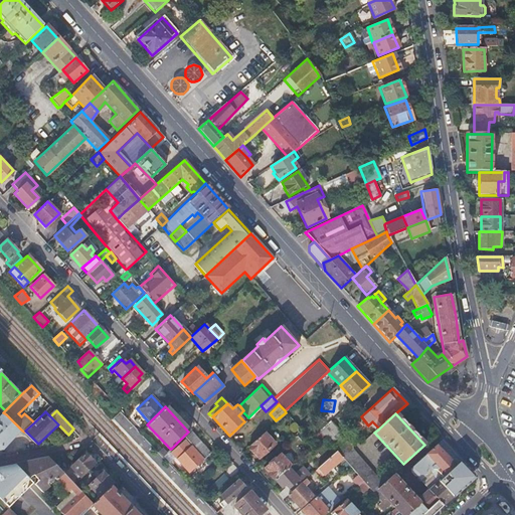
[(0,450),(4,449),(22,431),(6,414),(0,419),(0,450)]
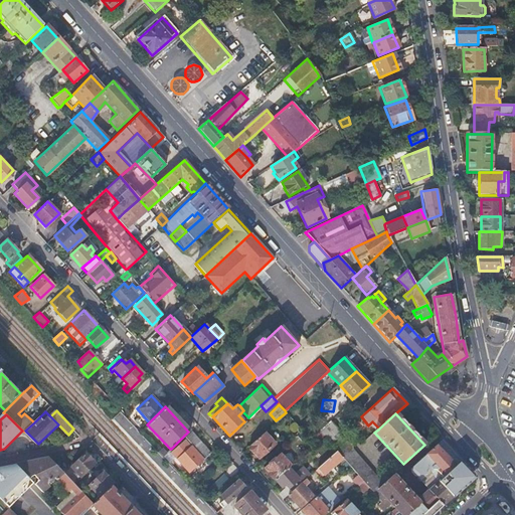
[(318,431),(323,436),(331,446),(342,436),(330,420),(318,431)]
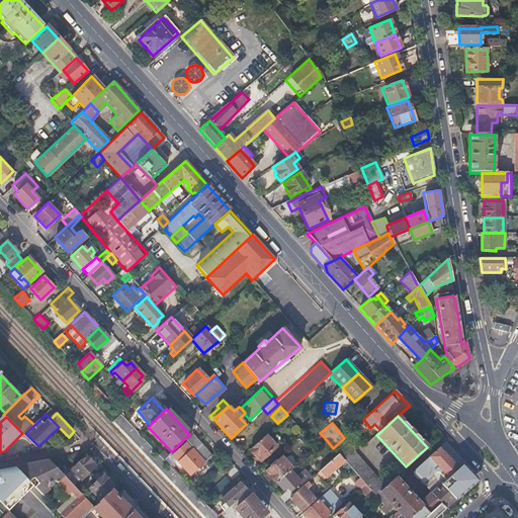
[(190,433),(189,434),(185,438),(200,456),(202,459),(204,460),(209,456),(205,450),(205,449),(190,433)]
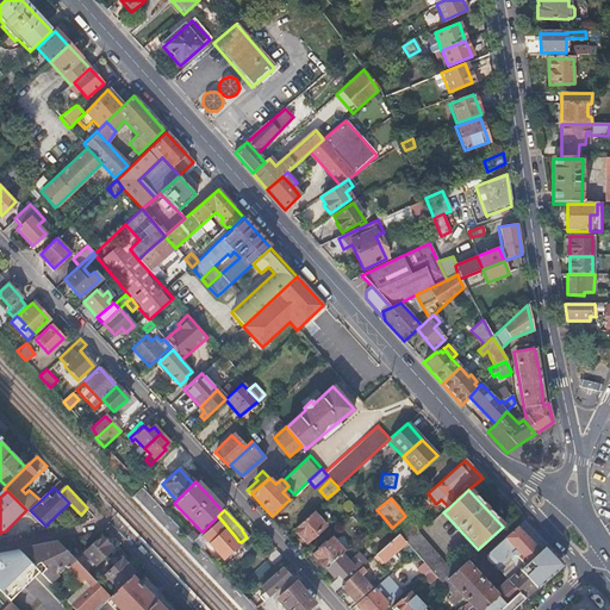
[(312,512),(294,529),(305,541),(323,526),(312,512)]
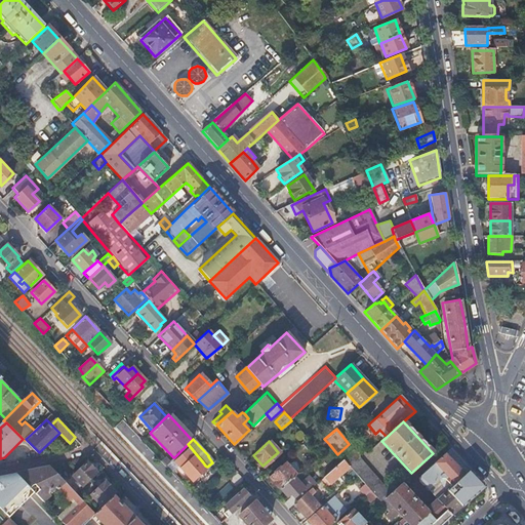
[(349,444),(337,454),(342,459),(352,471),(356,475),(366,487),(369,490),(373,496),(379,502),(390,493),(359,458),(359,450),(351,442),(349,444)]
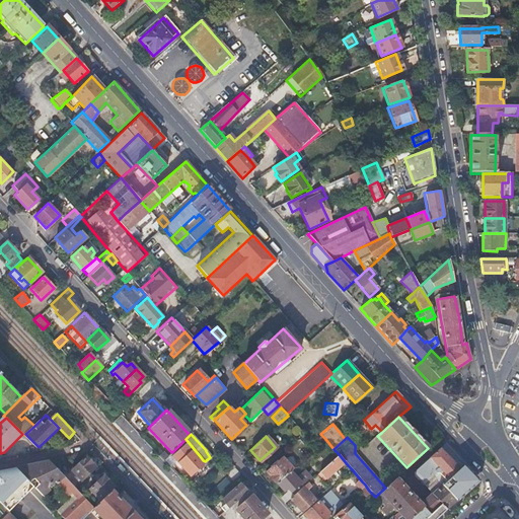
[(420,479),(432,493),(442,485),(463,465),(464,464),(445,444),(415,471),(414,475),(419,480),(420,479)]
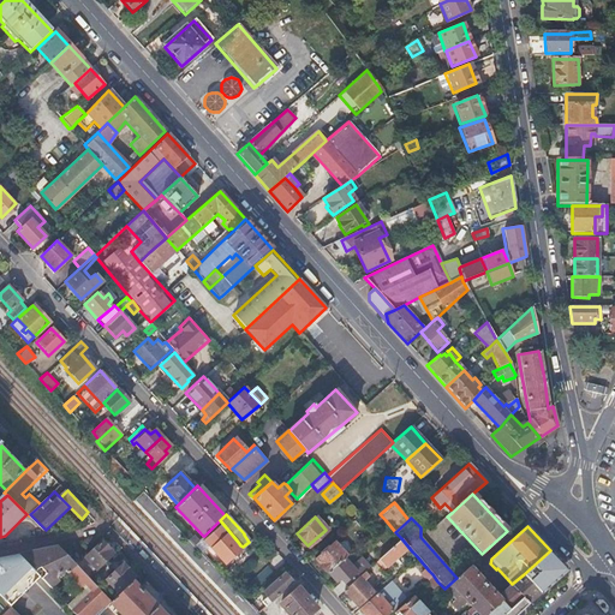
[(240,549),(226,533),(210,548),(224,563),(240,549)]
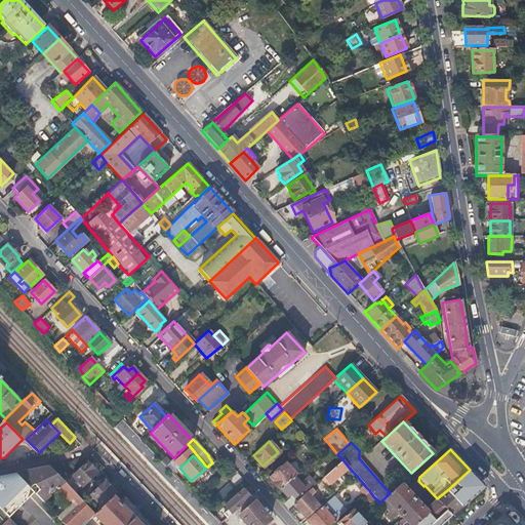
[(165,457),(161,460),(165,466),(169,461),(165,457)]
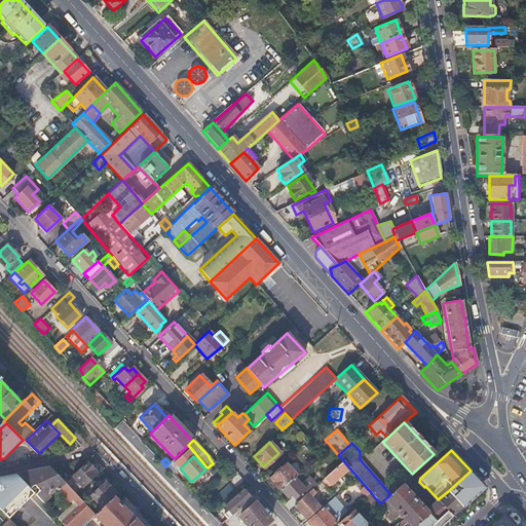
[(170,462),(165,466),(171,472),(176,467),(175,465),(178,461),(175,458),(174,458),(170,462)]
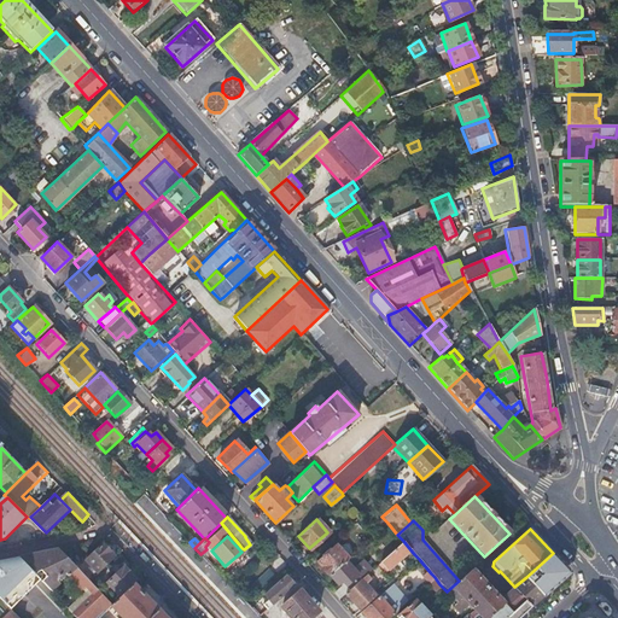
[(414,554),(403,541),(380,561),(386,570),(391,565),(404,554),(409,559),(414,554)]
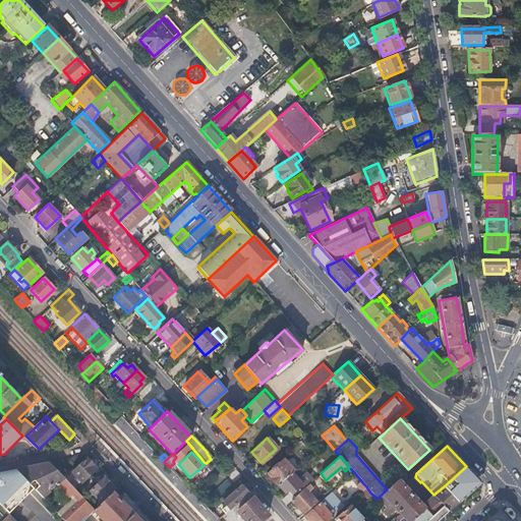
[(90,457),(74,471),(85,482),(100,468),(90,457)]
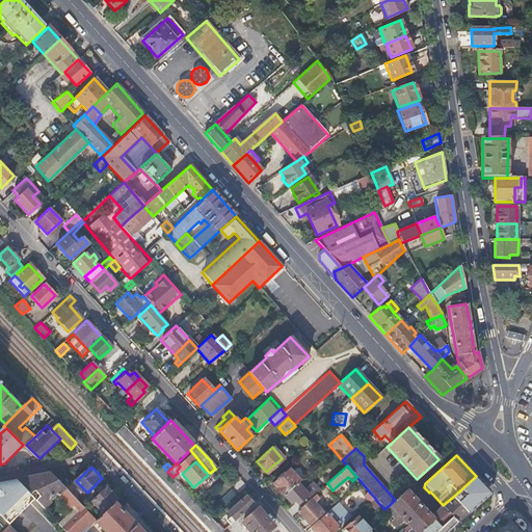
[(272,482),(284,495),(297,482),(300,480),(288,468),(272,482)]
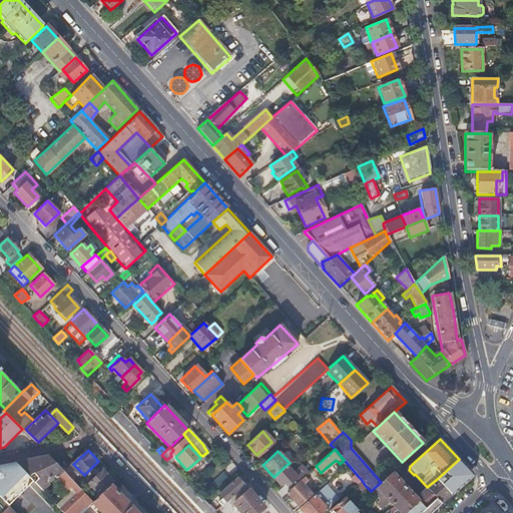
[(52,456),(18,463),(35,481),(44,491),(53,482),(51,480),(56,475),(70,490),(73,487),(79,494),(74,499),(62,509),(65,512),(81,512),(89,506),(90,507),(94,503),(95,502),(77,482),(52,456)]
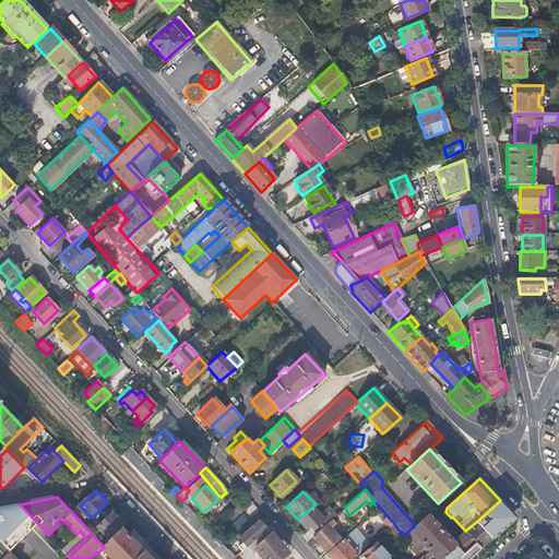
[(499,501),(476,522),(491,538),(511,520),(512,514),(499,501)]
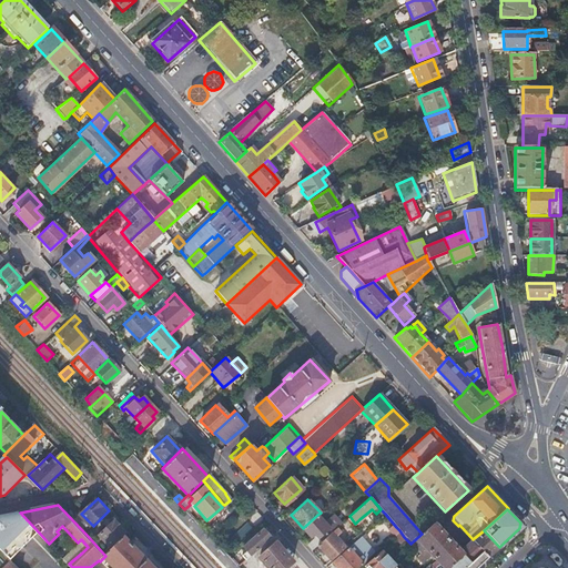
[(39,533),(20,513),(0,516),(0,548),(11,560),(39,533)]
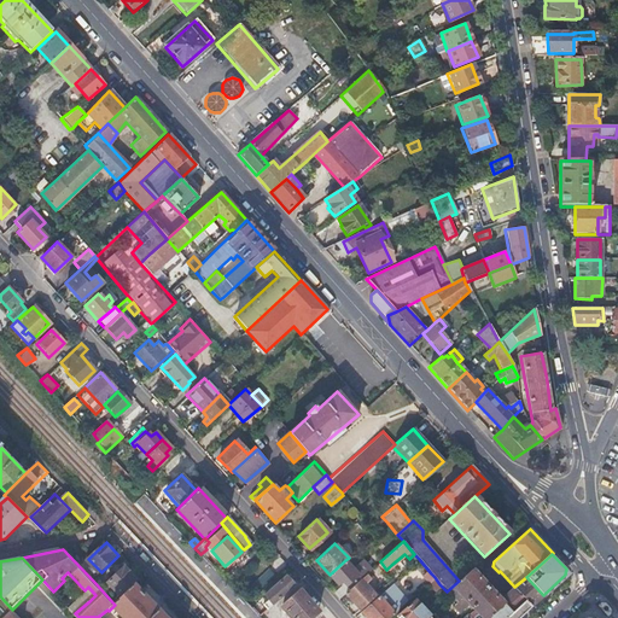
[(345,560),(330,575),(337,584),(342,579),(344,582),(347,584),(350,589),(363,577),(363,576),(372,569),(362,559),(353,567),(345,560)]
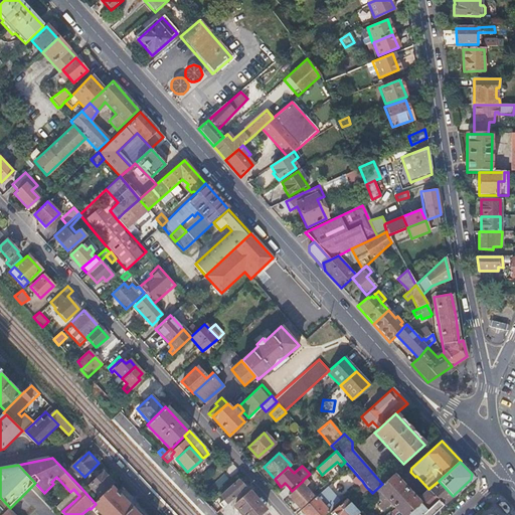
[(106,471),(92,485),(103,497),(114,487),(118,483),(106,471)]
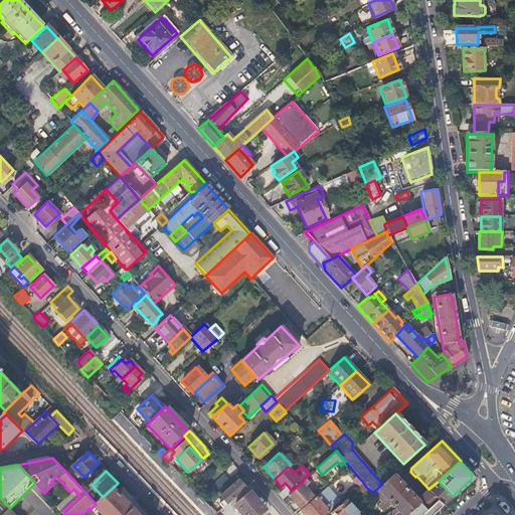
[(393,475),(382,484),(372,493),(376,497),(380,502),(377,505),(382,511),(385,508),(391,503),(395,509),(390,514),(391,514),(398,514),(414,500),(393,475)]
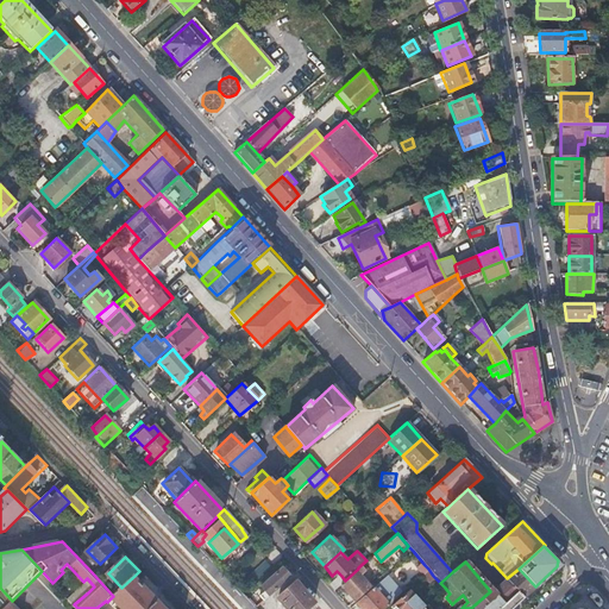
[(257,596),(261,601),(288,577),(281,567),(259,586),(264,591),(257,596)]
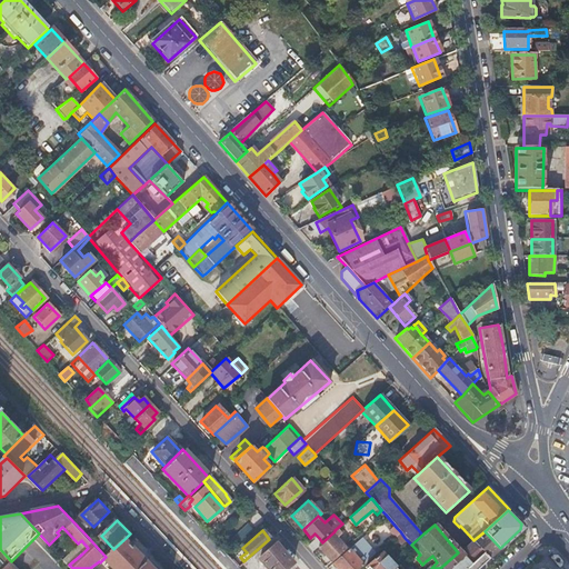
[(322,542),(317,546),(330,560),(345,547),(336,538),(338,536),(336,533),(335,531),(322,542)]
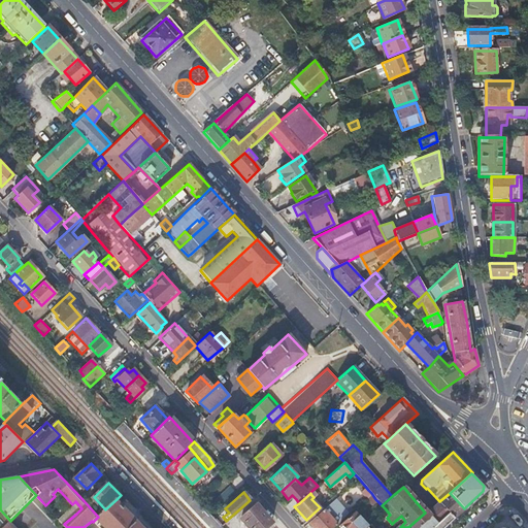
[(375,499),(371,493),(365,498),(364,500),(369,505),(375,499)]
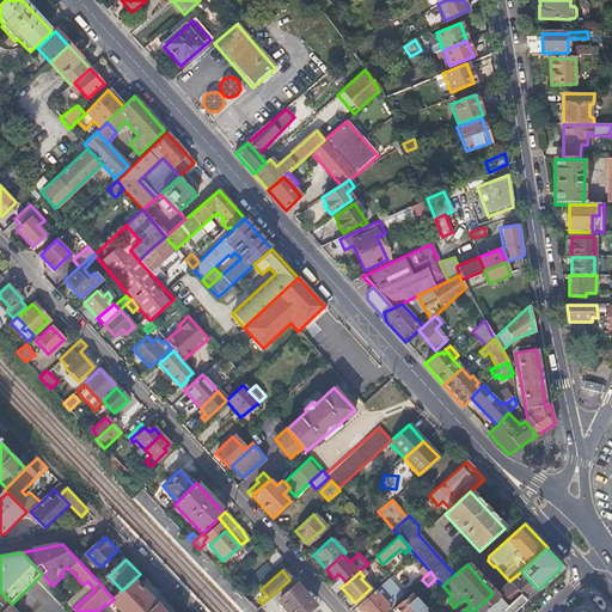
[(497,599),(482,611),(513,611),(538,589),(521,571),(509,581),(516,589),(521,594),(506,609),(501,603),(497,599)]
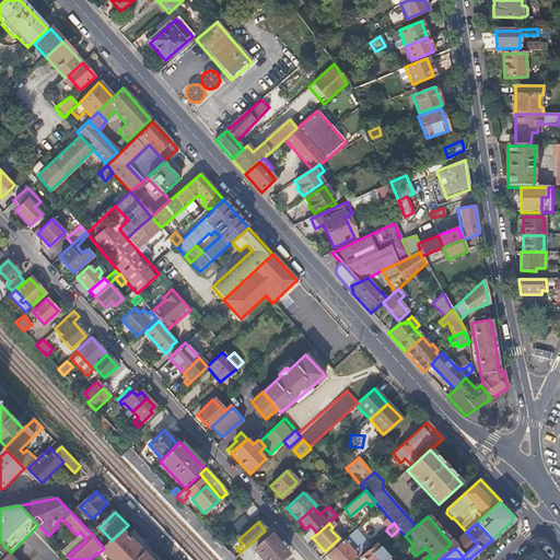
[(312,527),(301,537),(306,543),(312,537),(317,534),(314,529),(312,527)]
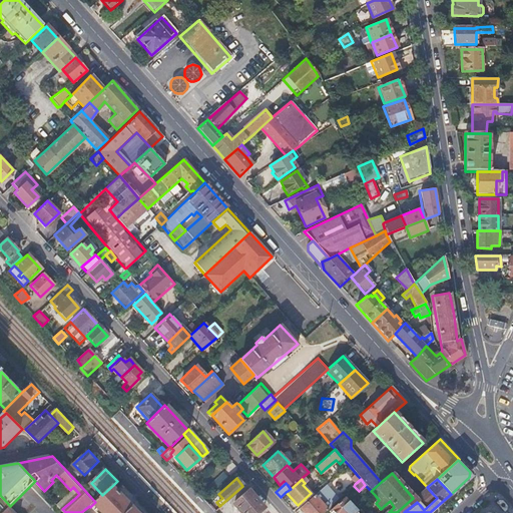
[(326,484),(314,494),(327,509),(339,499),(326,484)]
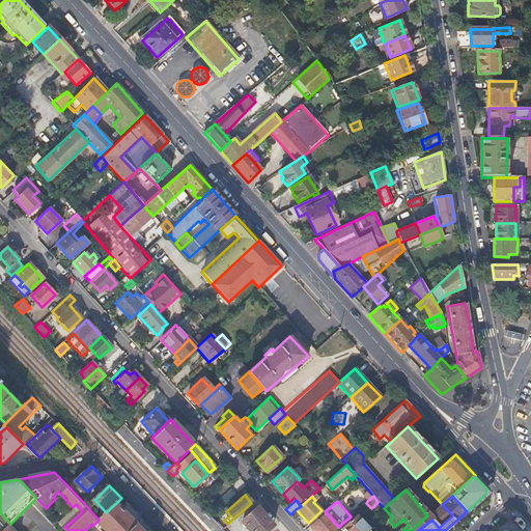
[(98,521),(107,530),(144,530),(117,502),(106,512),(99,520),(98,521)]
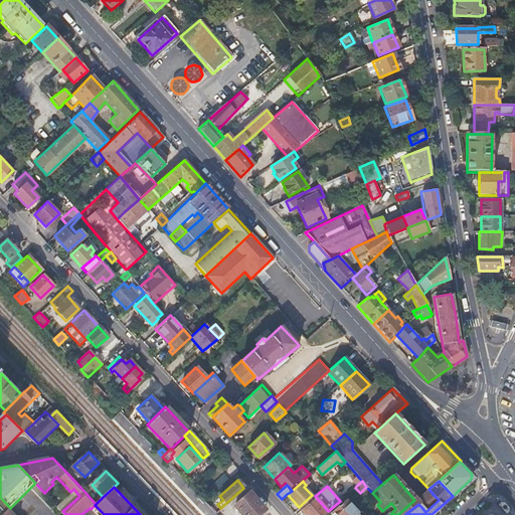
[(428,489),(414,500),(418,504),(421,507),(435,496),(428,489)]
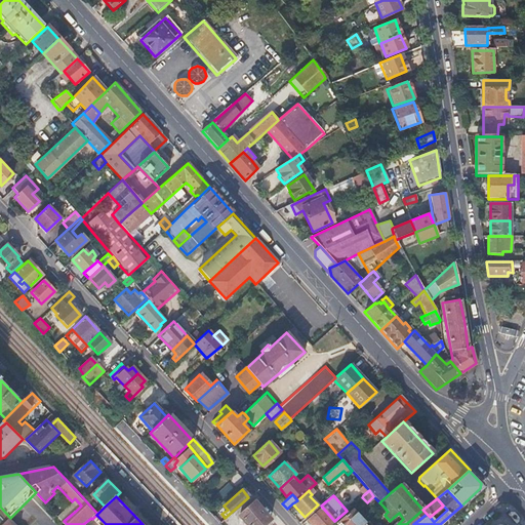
[(238,515),(246,524),(263,524),(269,520),(252,501),(238,515)]
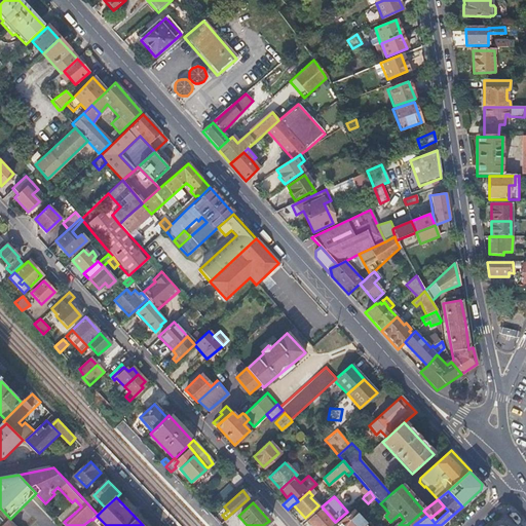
[(322,506),(306,520),(311,525),(330,525),(335,522),(322,506)]
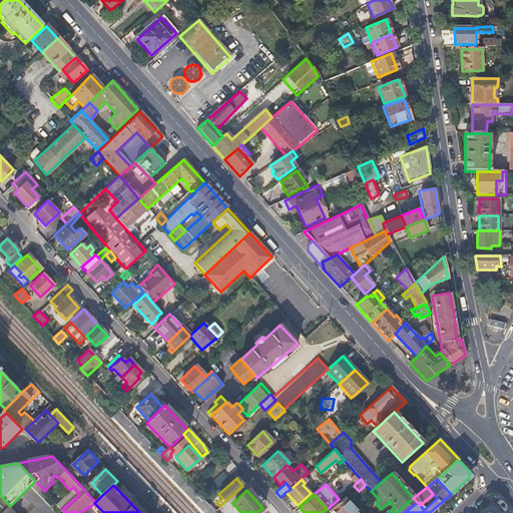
[(433,494),(420,505),(424,510),(437,498),(433,494)]
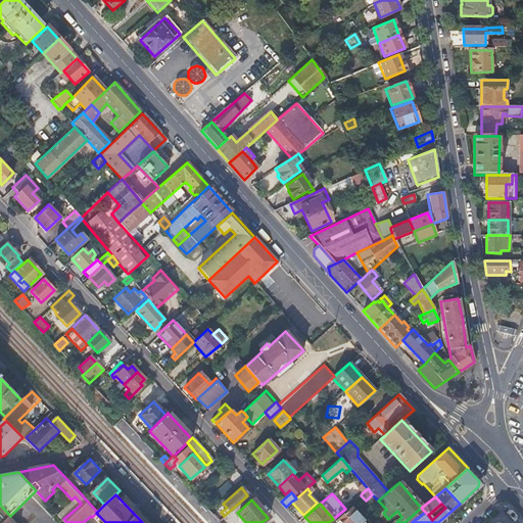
[(0,522),(16,522),(10,516),(0,505),(0,522)]
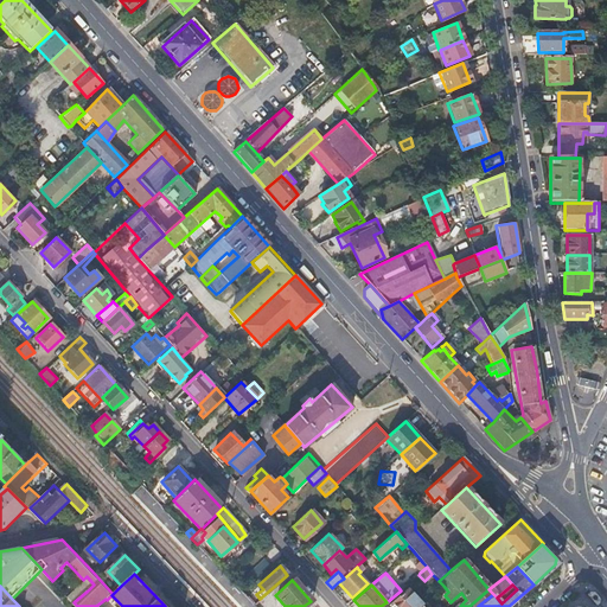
[(83,586),(69,599),(74,602),(88,590),(83,586)]
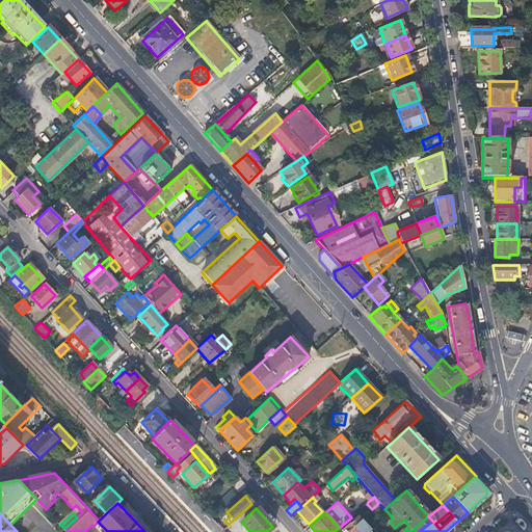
[(367,531),(369,531),(355,516),(341,529),(343,531),(367,531)]
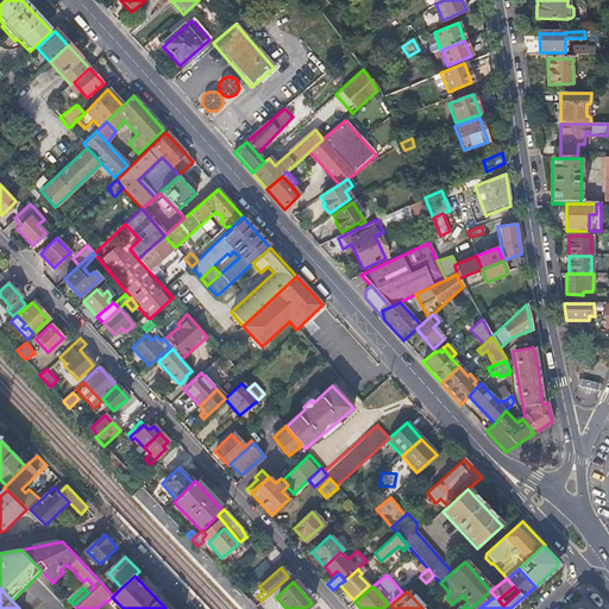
[(479,608),(495,596),(490,591),(471,608),(479,608)]
